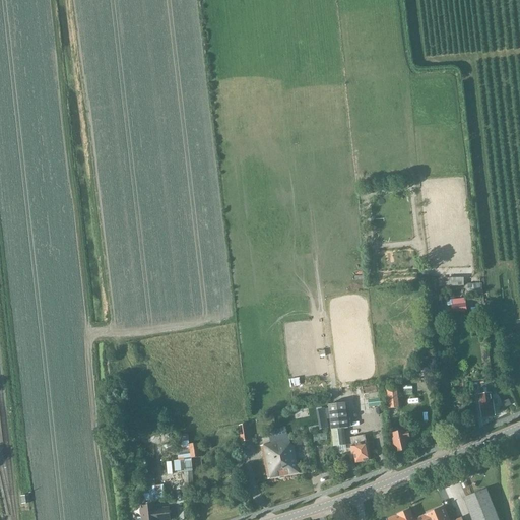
[(466,280),(466,272),(446,272),(447,280),(466,280)]
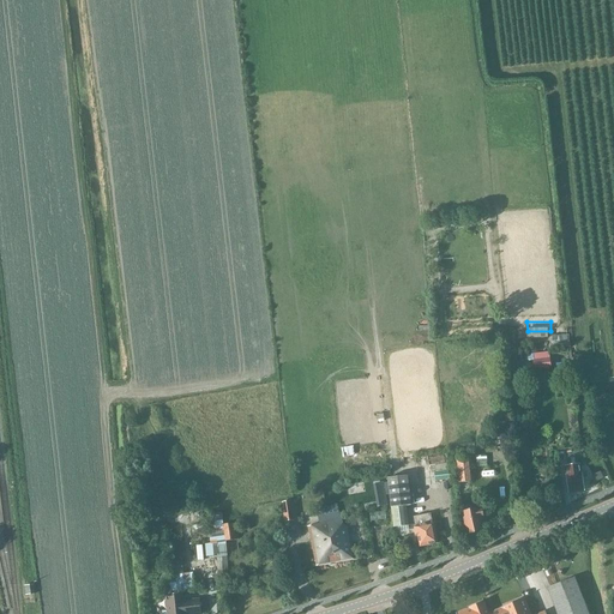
[(534,354),(534,360),(535,371),(552,368),(551,359),(549,359),(548,353),(534,354)]
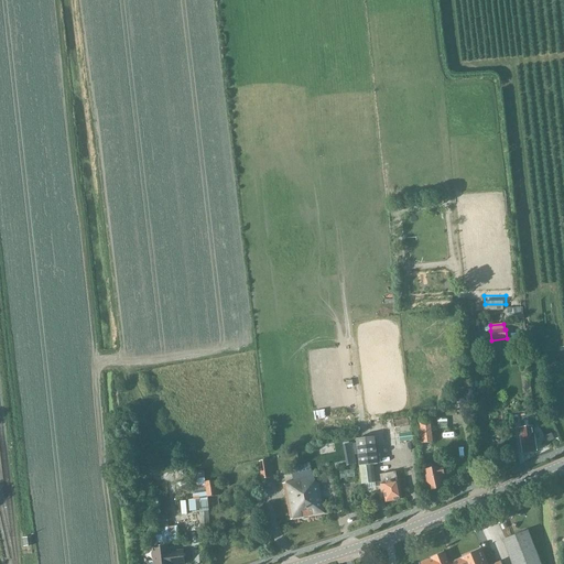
[(429,414),(412,416),(412,423),(419,422),(422,444),(432,443),(434,443),(432,414),(462,412),(461,404),(463,404),(462,393),(456,394),(457,404),(427,407),(429,414)]
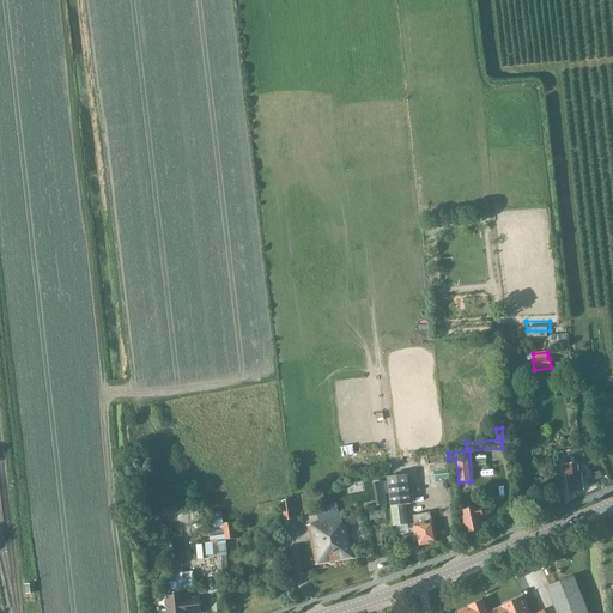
[(581,463),(565,466),(569,492),(583,490),(581,473),(582,472),(581,463)]
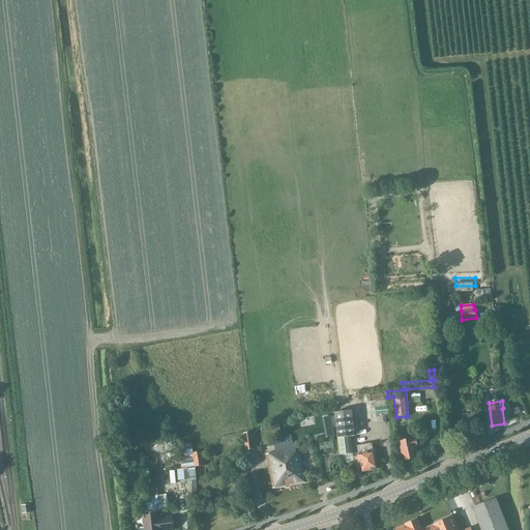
[(521,413),(519,407),(511,411),(513,416),(521,413)]
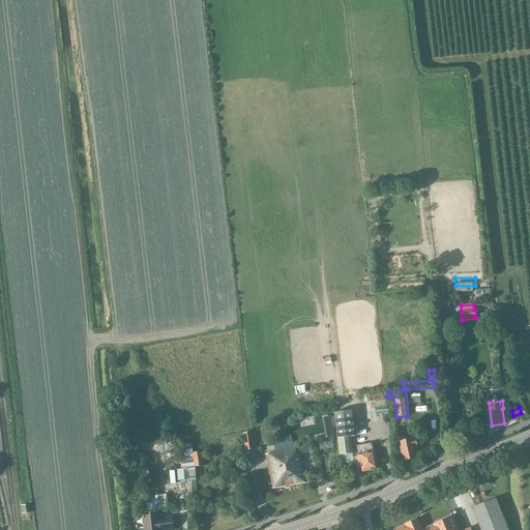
[(353,453),(351,437),(356,437),(353,410),(334,413),(339,439),(341,455),(353,453)]
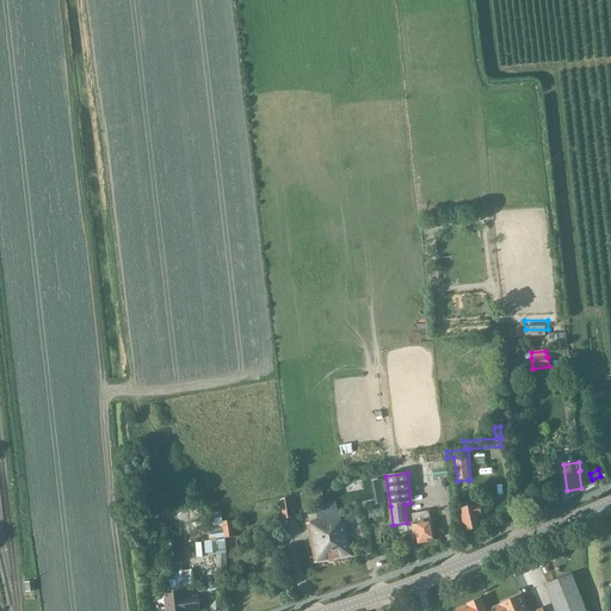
[(193,494),(190,500),(197,505),(201,499),(193,494)]
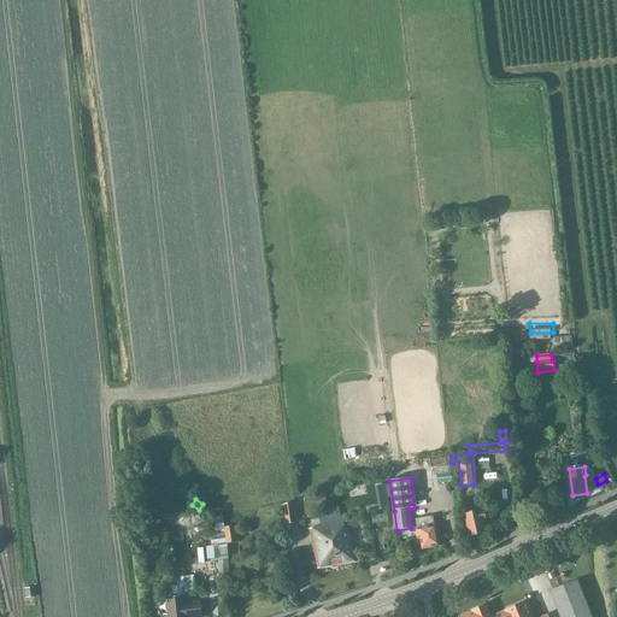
[(287,526),(297,523),(293,504),(283,505),(287,526)]
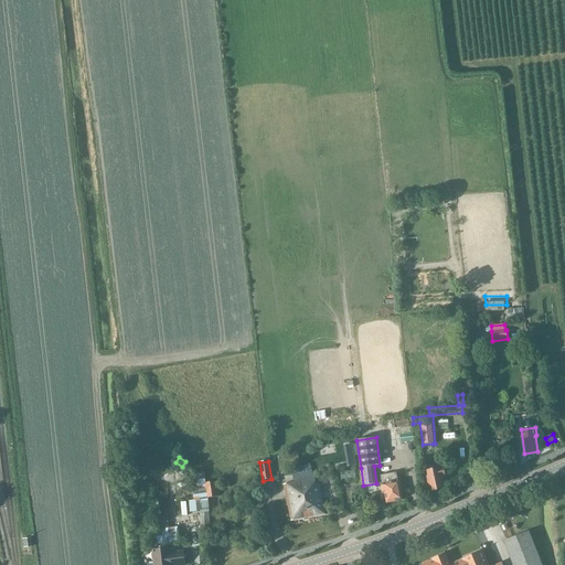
[(292,471),(294,477),(300,475),(301,481),(308,518),(326,514),(320,486),(317,486),(315,478),(311,479),(309,468),(292,471)]
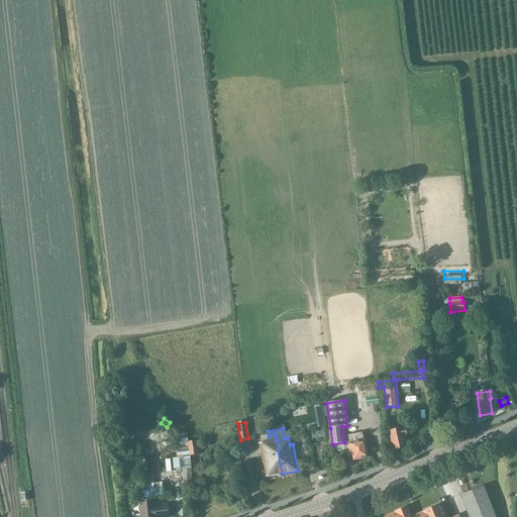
[(405,428),(389,431),(393,450),(408,447),(405,436),(407,436),(405,428)]
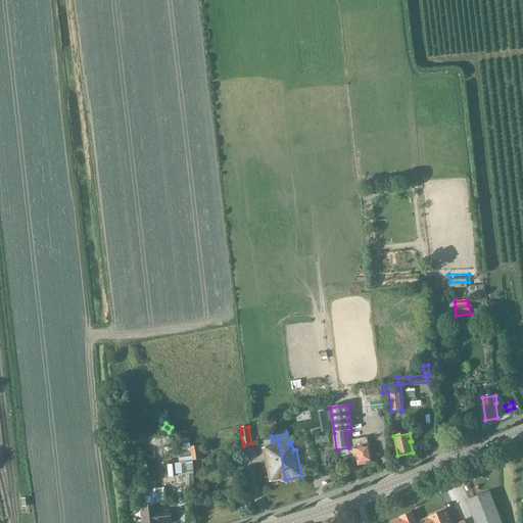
[(186,486),(195,485),(195,475),(193,461),(204,460),(203,453),(214,452),(212,445),(191,447),(190,436),(178,438),(179,447),(178,447),(179,456),(164,458),(164,465),(176,464),(177,475),(186,475),(186,486)]
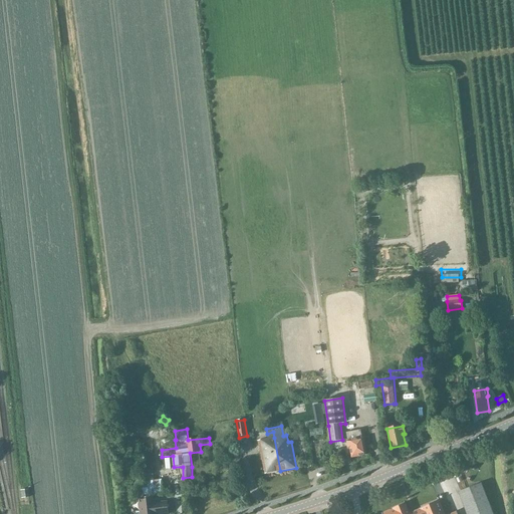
[(352,458),(366,455),(363,438),(362,438),(361,430),(346,433),(347,441),(346,441),(348,449),(350,449),(352,458)]
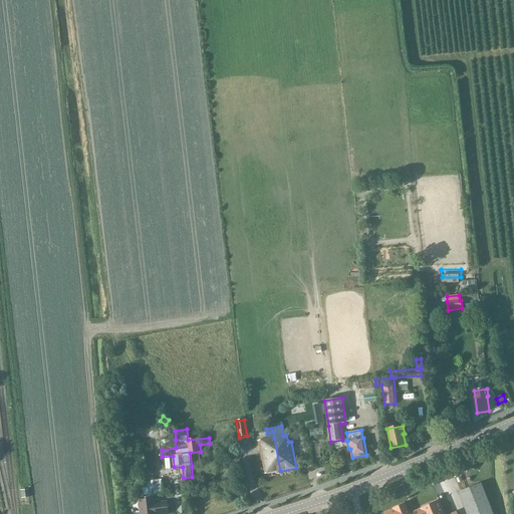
[(265,474),(280,471),(274,438),(273,432),(267,434),(268,439),(258,441),(265,474)]
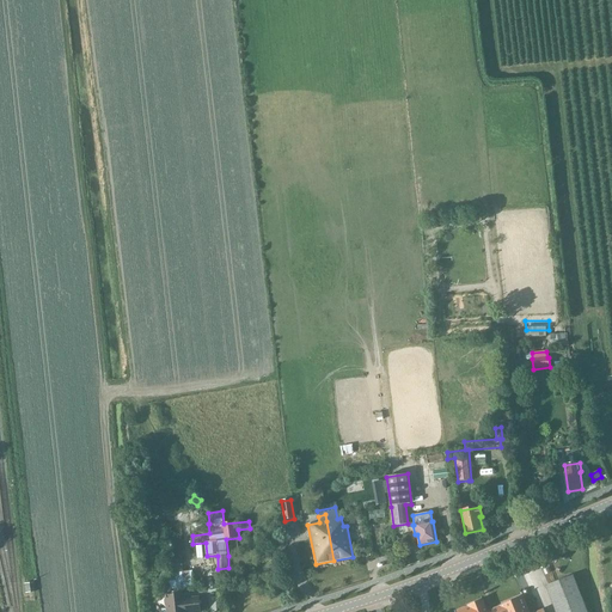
[(161,575),(164,597),(178,594),(177,592),(194,591),(191,571),(182,573),(181,565),(171,567),(172,574),(161,575)]
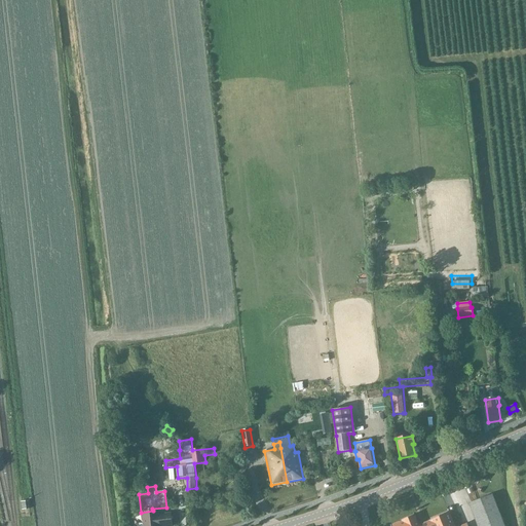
[(504,525),(492,495),(472,503),(470,504),(478,525),(504,525)]
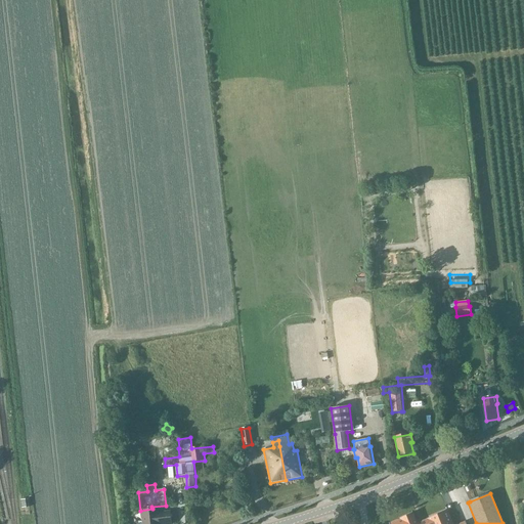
[(28,498),(20,499),(22,508),(29,507),(28,498)]
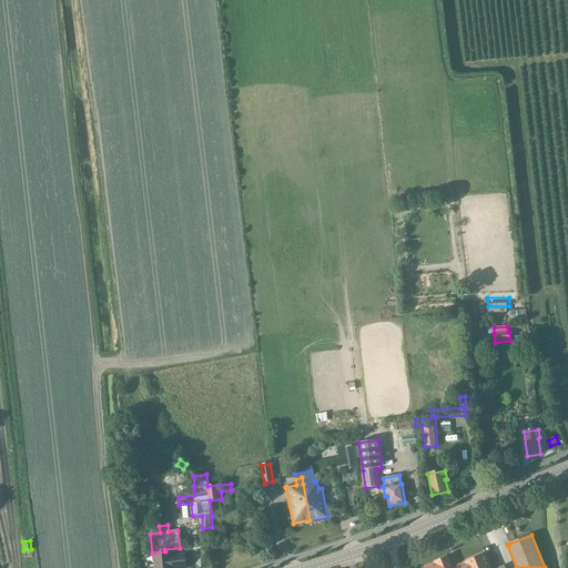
[(180,567),(179,556),(171,556),(170,553),(154,554),(154,567),(180,567)]
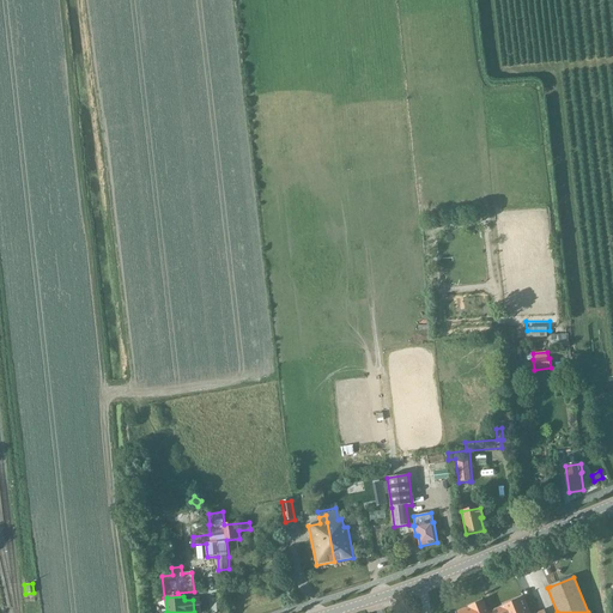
[(545,612),(545,611),(538,612),(529,612),(523,598),(499,607),(501,608),(487,612),(483,601),(468,607),(469,608),(456,612),(545,612)]
